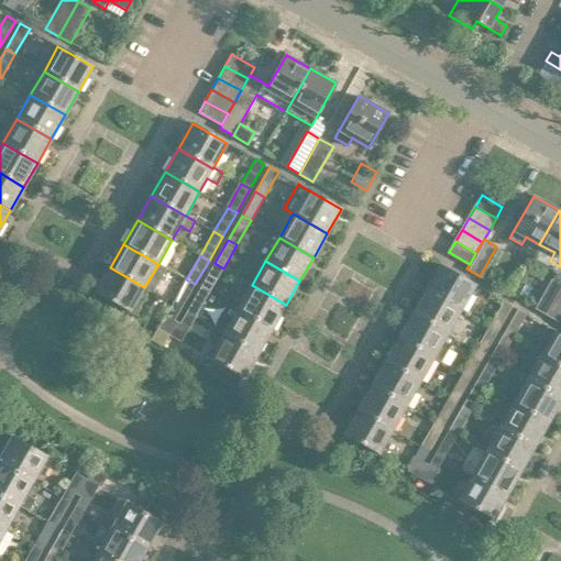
[(223,268),(215,263),(200,287),(209,293),(223,268)]
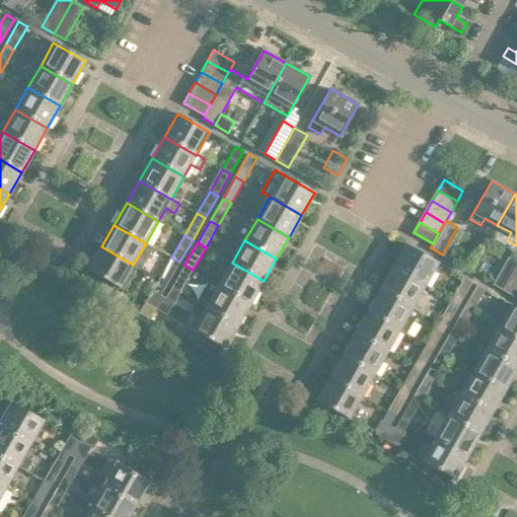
[(394,267),(426,284),(439,262),(408,243),(394,267)]
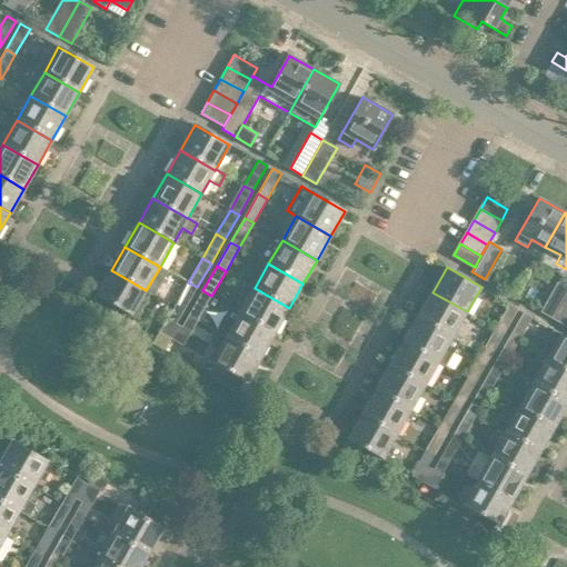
[(131,316),(146,290),(111,270),(97,296),(131,316)]
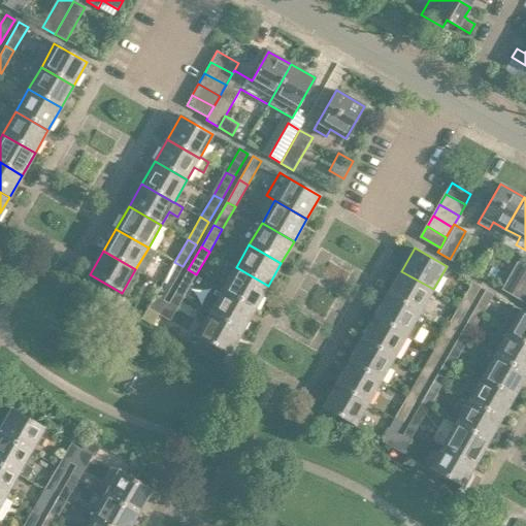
[(502,289),(513,295),(525,271),(525,265),(518,261),(502,289)]
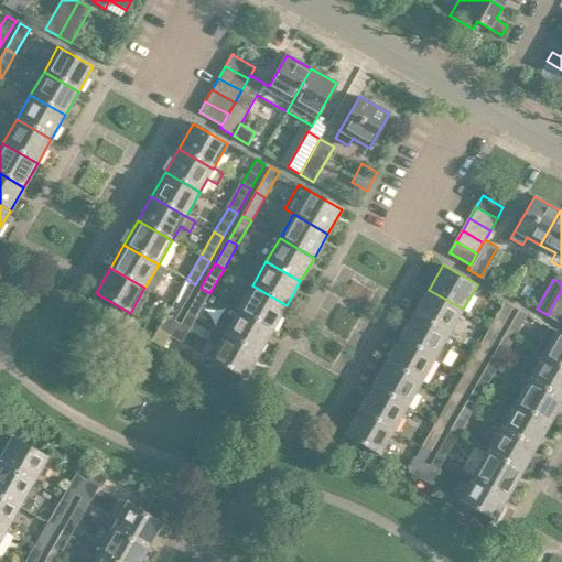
[(182,309),(195,284),(186,280),(173,303),(182,309)]
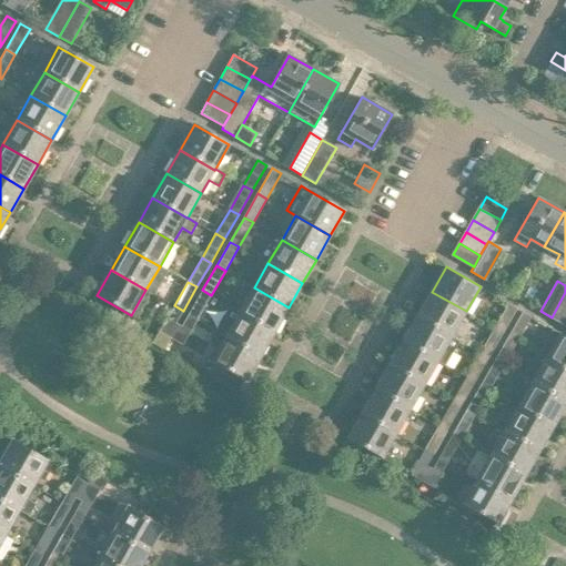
[(240,312),(274,332),(289,307),(254,287),(253,289),(245,284),(241,293),(248,297),(240,312)]
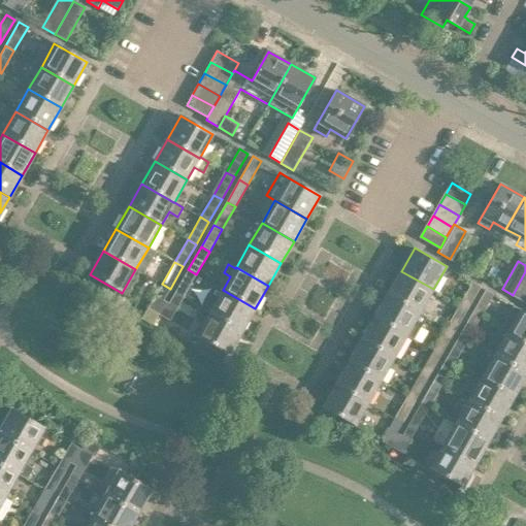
[(184,296),(196,274),(188,269),(175,292),(184,296)]
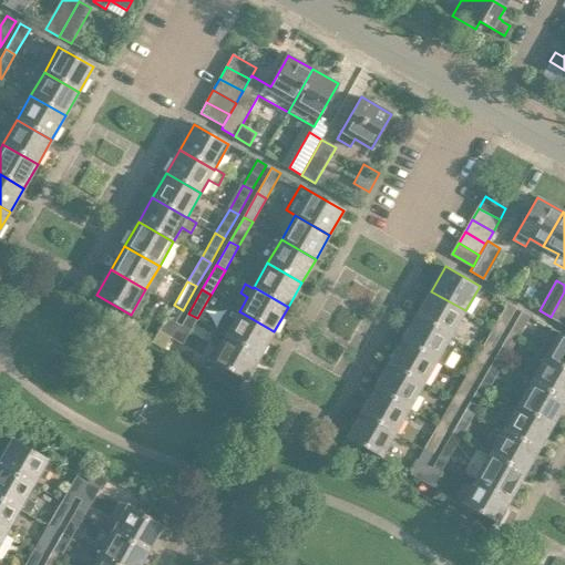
[(417,316),(451,335),(465,310),(431,291),(417,316)]
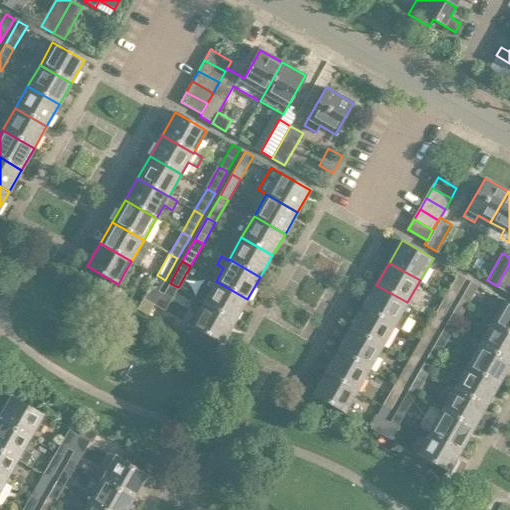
[(509,263),(497,286),(509,292),(509,263)]
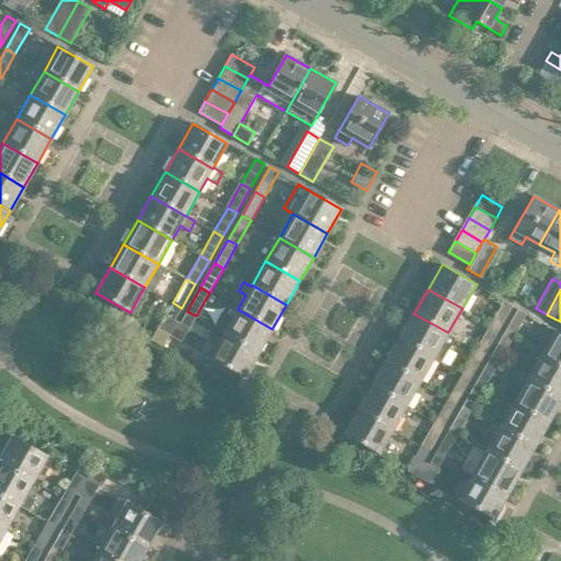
[(491,325),(499,329),(513,305),(504,300),(491,325)]
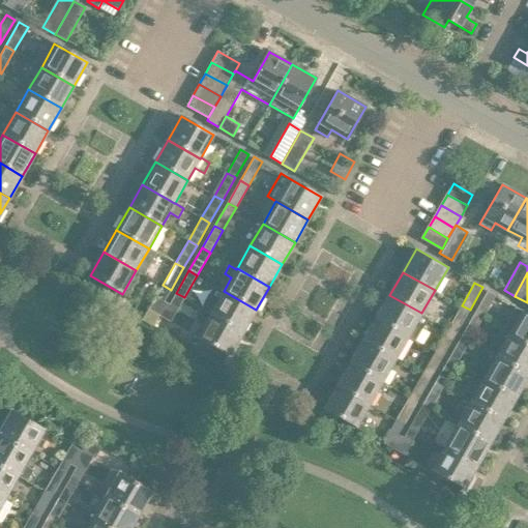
[(171,290),(163,285),(149,309),(149,310),(159,315),(159,316),(167,302),(165,300),(171,290)]
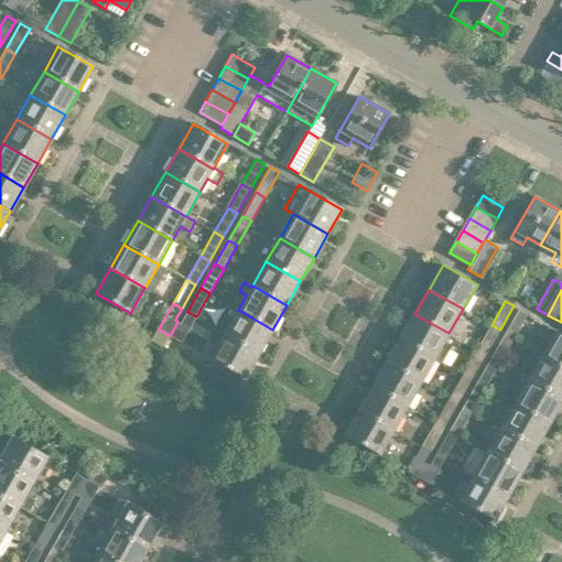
[(225,333),(259,353),(272,330),(238,310),(228,303),(214,328),(224,334),(225,333)]
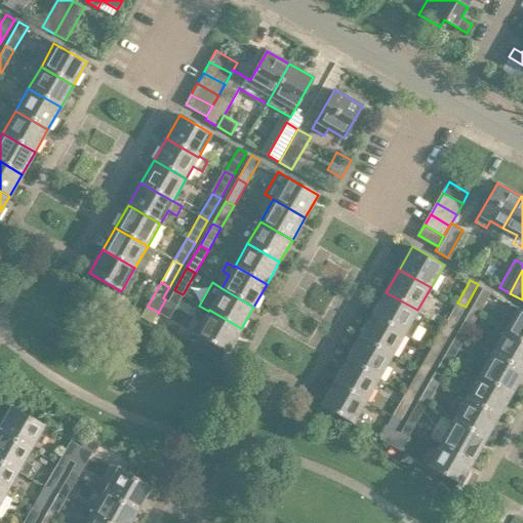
[(470,311),(478,315),(491,292),(483,287),(470,311)]
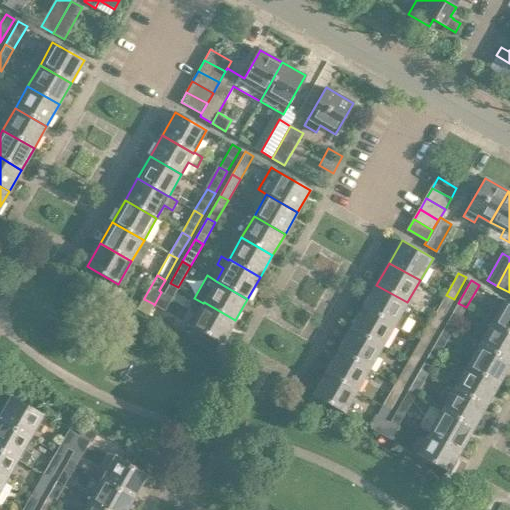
[(161,292),(154,305),(165,310),(178,287),(170,283),(164,293),(161,292)]
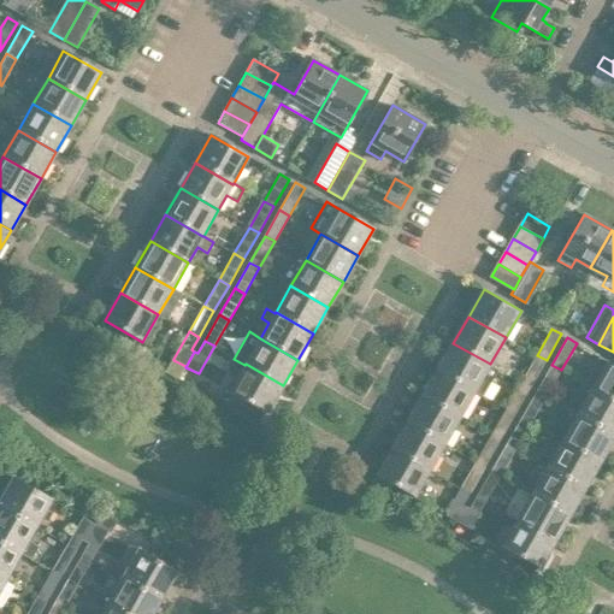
[(476,390),(474,391),(483,396),(499,370),(490,365),(490,364),(453,343),(438,370),(476,390)]
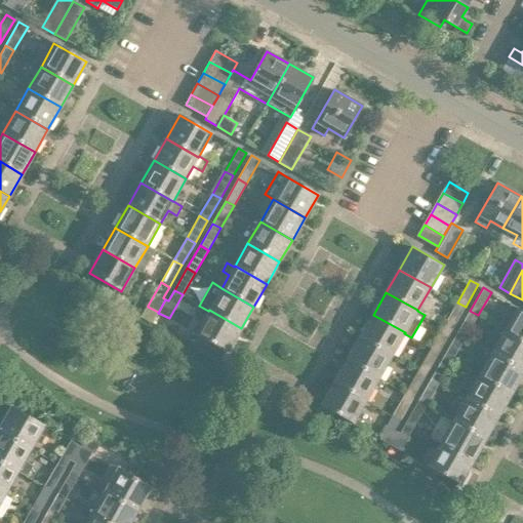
[(452,329),(466,307),(457,303),(444,324),(452,329)]
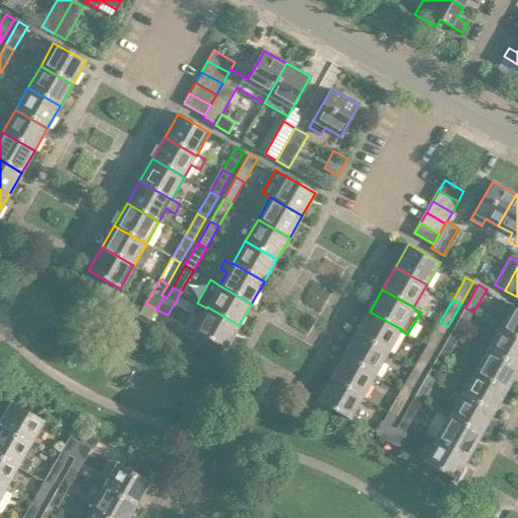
[(494,324),(499,327),(517,338),(517,308),(507,301),(494,324)]
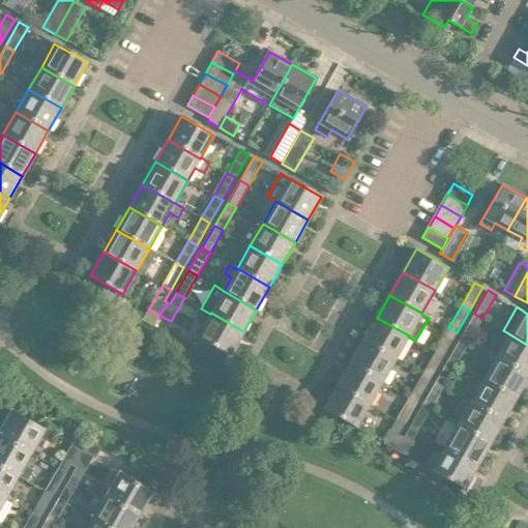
[(228,354),(230,355),(243,331),(211,313),(210,314),(201,309),(196,318),(205,323),(198,336),(192,348),(222,365),(228,354)]
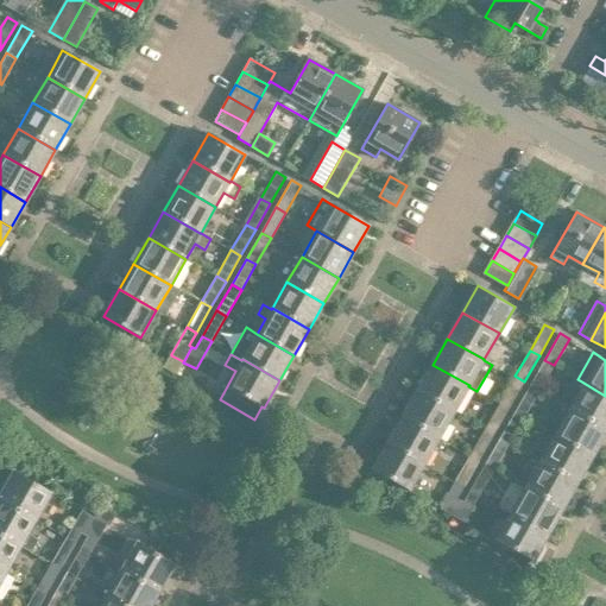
[(171,355),(164,367),(176,374),(183,361),(171,355)]
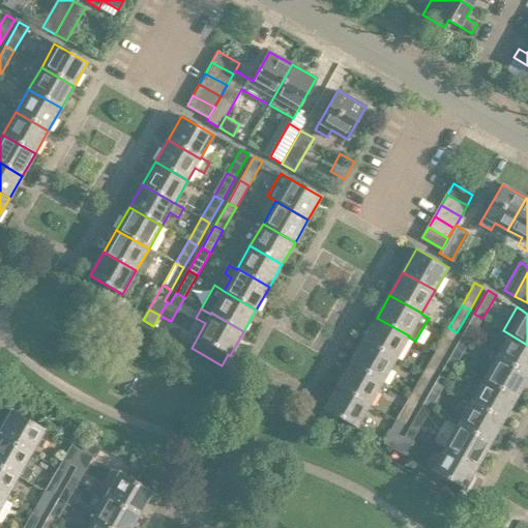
[(469,341),(482,318),(474,314),(462,336),(469,341)]
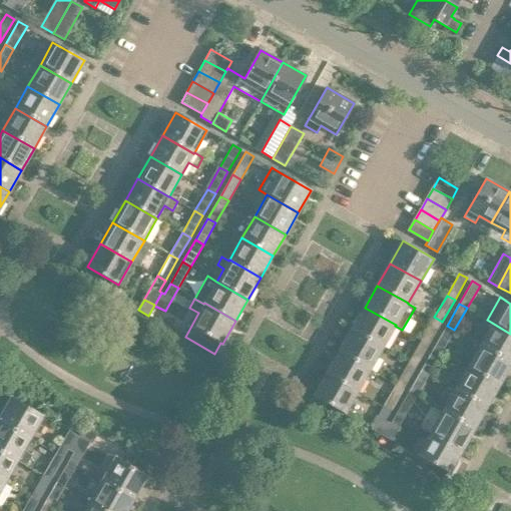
[(383,347),(395,326),(396,325),(365,308),(352,329),(383,347)]
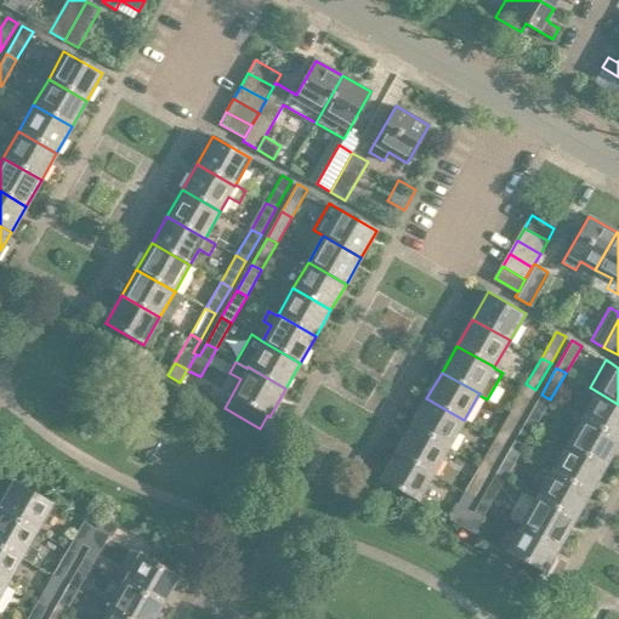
[(521,416),(535,390),(526,384),(511,410),(521,416)]
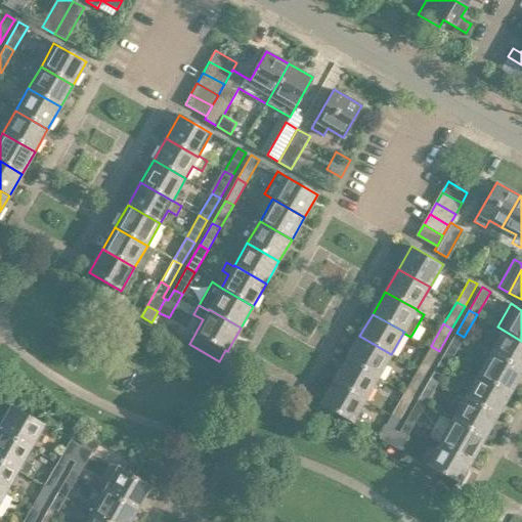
[(490,352),(521,370),(521,341),(503,330),(490,352)]
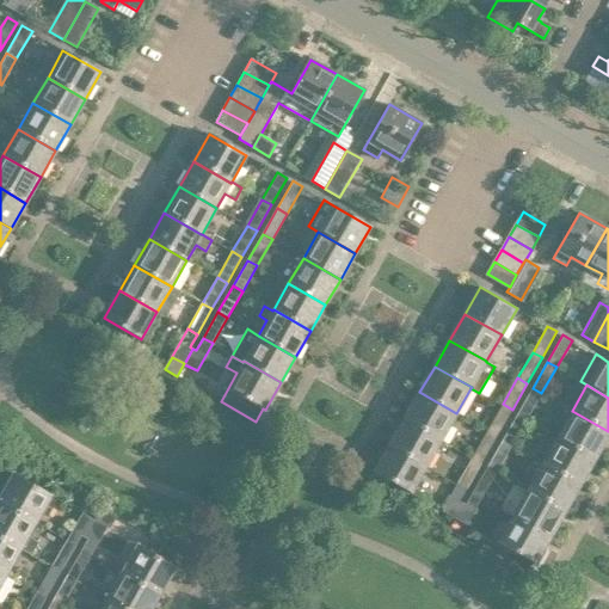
[(527,419),(541,393),(533,388),(517,414),(527,419)]
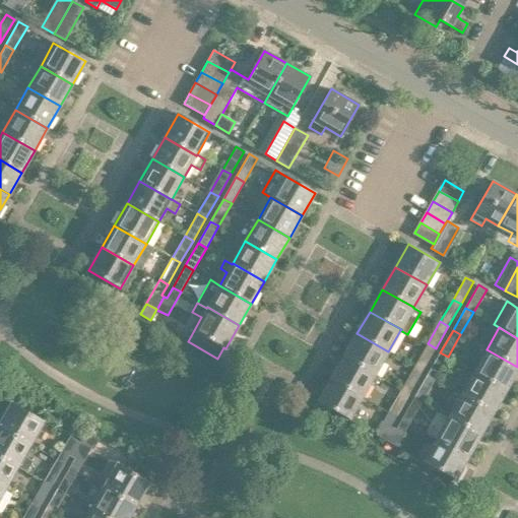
[(344,355),(376,374),(388,351),(357,333),(344,355)]
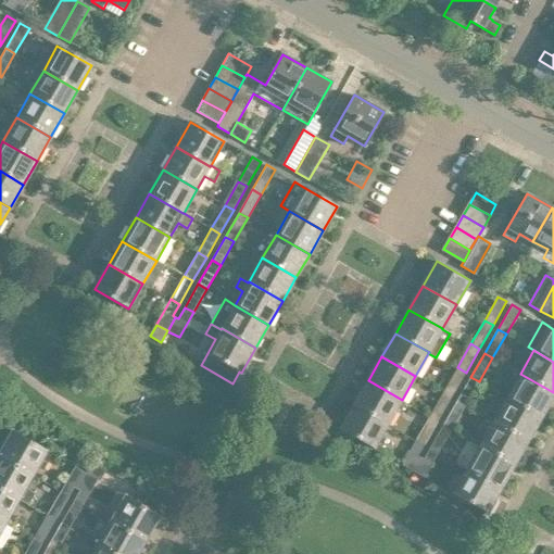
[(452,397),(466,373),(457,367),(443,391),(452,397)]
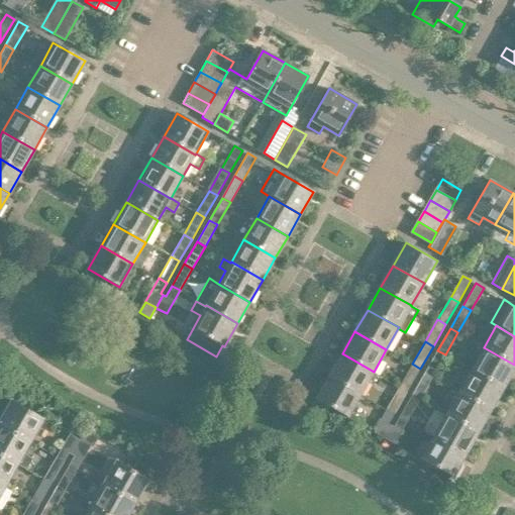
[(471,370),(503,388),(514,368),(514,365),(484,347),(471,370)]
